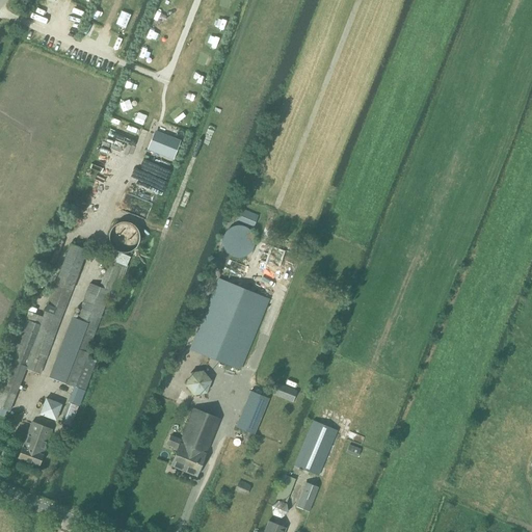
[(179,144),(154,134),(148,150),(173,160),(179,144)]
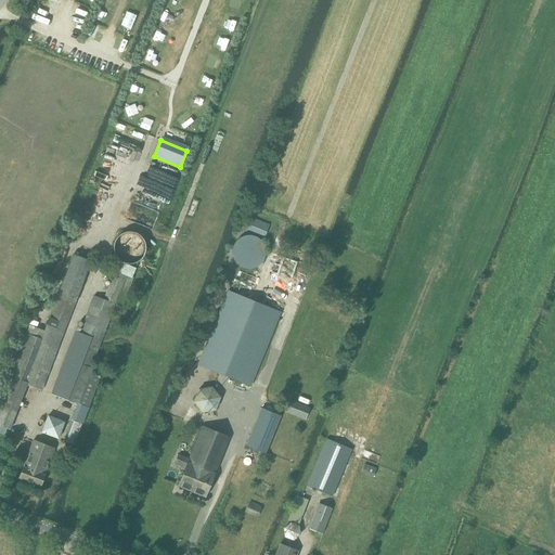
[(158,211),(157,208),(156,204),(155,202),(153,199),(151,197),(147,196),(144,195),(141,195),(138,196),(134,197),(132,198),(130,201),(128,203),(127,206),(126,209),(126,211),(126,215),(128,218),(129,220),(131,223),(133,224),(137,227),(141,228),(143,228),(147,227),(149,226),(151,224),(154,222),(155,220),(157,218),(157,215),(158,211)]
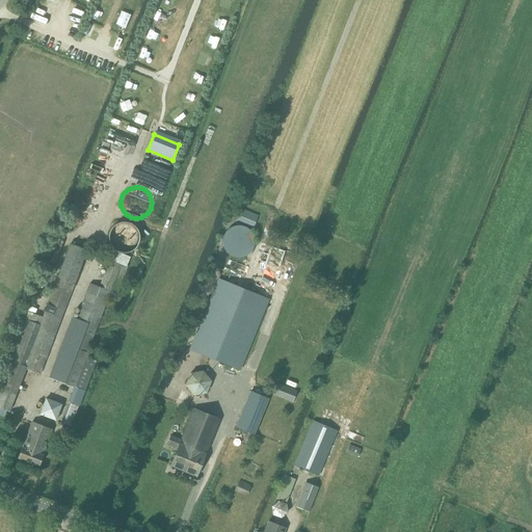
[(236,219),(255,227),(260,215),(241,208),(236,219)]
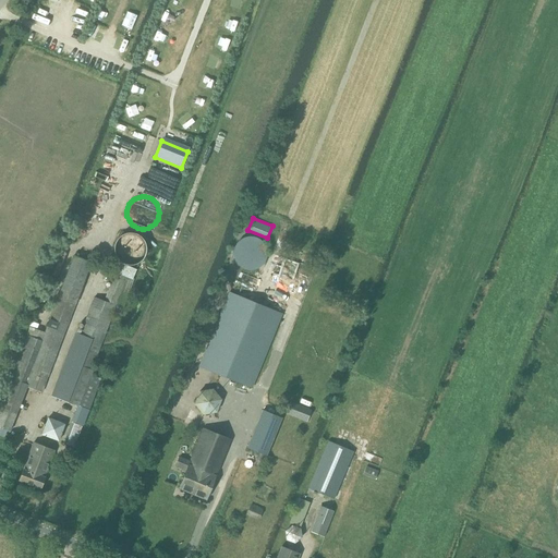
[(148,245),(148,242),(147,239),(144,234),(142,232),(140,231),(137,230),(133,229),(130,230),(126,230),(124,232),(121,234),(120,235),(118,239),(117,242),(117,245),(117,249),(117,251),(119,254),(121,256),(123,258),(125,261),(128,261),(132,262),(135,262),(138,261),(142,259),(144,257),(145,255),(147,252),(148,250),(148,245)]
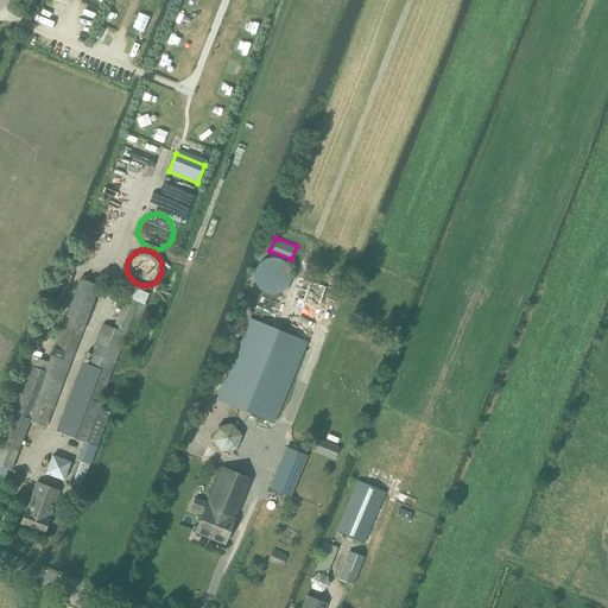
[(285,278),(285,274),(284,271),(283,267),(279,265),(277,263),(273,261),(271,260),(267,260),(264,260),(260,261),(257,264),(254,266),(253,268),(251,271),(249,276),(249,278),(249,282),(251,285),(253,289),(255,291),(258,293),(261,295),(265,296),(268,296),(273,295),(276,295),(278,292),(280,290),(284,285),(285,282),(285,278)]
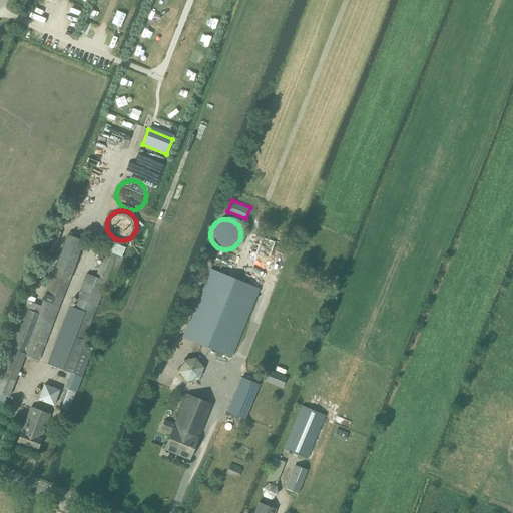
[(25,356),(39,361),(75,264),(84,242),(68,236),(39,314),(25,309),(0,369),(0,393),(9,397),(25,356)]
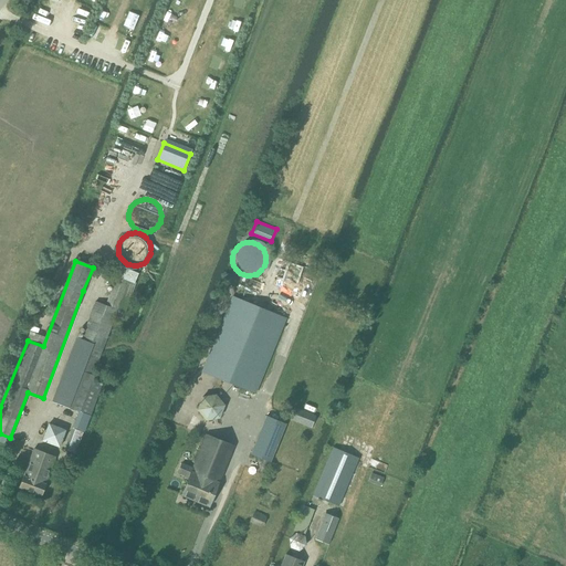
[(77,350),(58,404),(80,412),(115,318),(122,321),(136,283),(117,275),(106,305),(95,302),(77,350)]
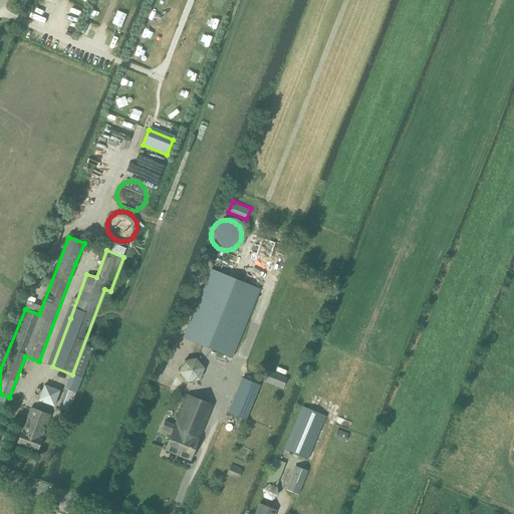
[(260,289),(211,269),(183,337),(232,357),(260,289)]
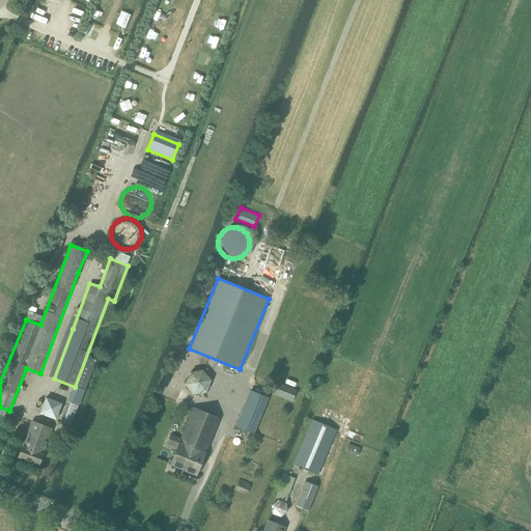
[(81,400),(95,361),(87,358),(72,397),(81,400)]
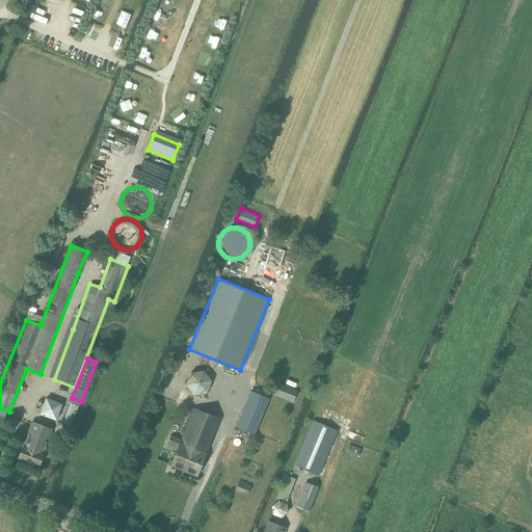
[(204,370),(190,372),(185,386),(193,396),(207,394),(212,381),(204,370)]
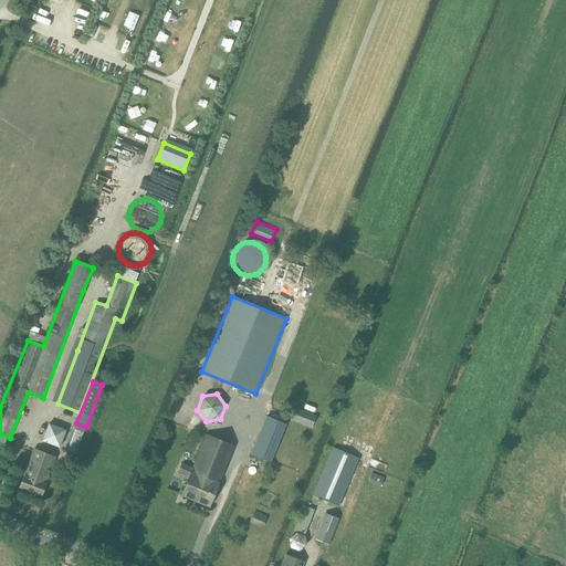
[(271,463),(286,425),(266,416),(250,454),(271,463)]
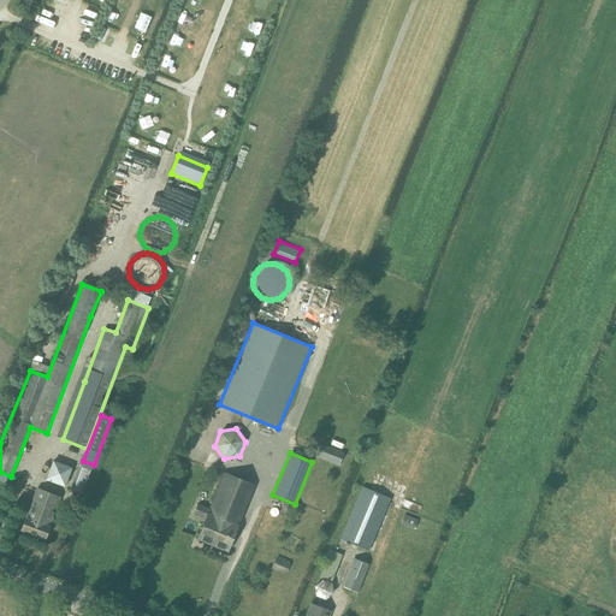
[(65,487),(72,468),(53,461),(46,480),(65,487)]
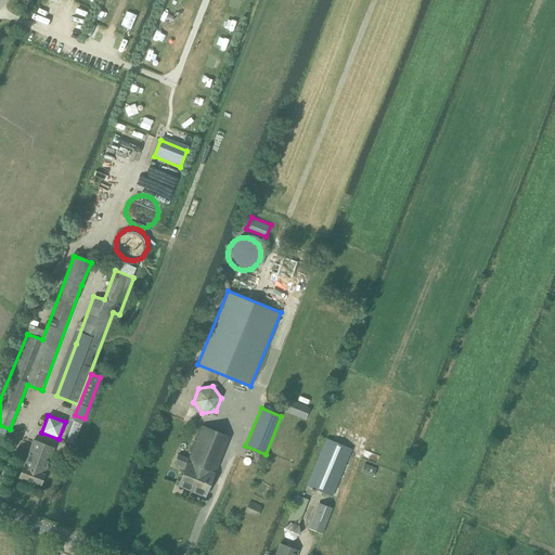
[(75,444),(82,423),(72,420),(64,441),(75,444)]
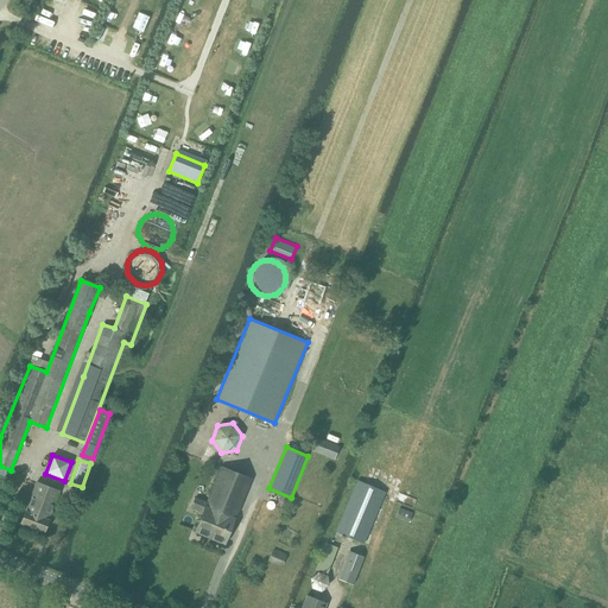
[(191,507),(204,512),(196,532),(225,544),(251,480),(221,468),(207,504),(195,499),(191,507)]
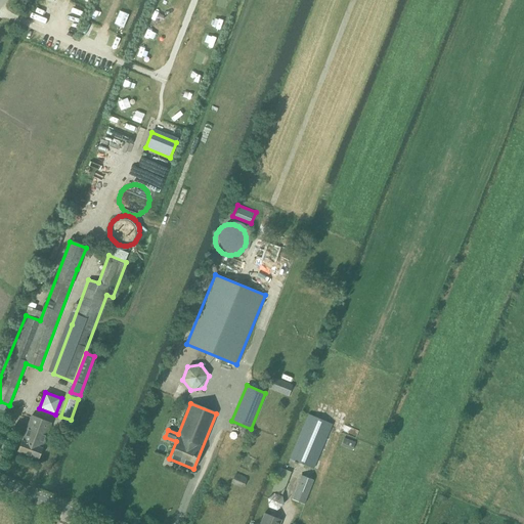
[(326,441),(333,425),(308,413),(289,459),(314,470),(321,452),(325,453),(331,442),(326,441)]
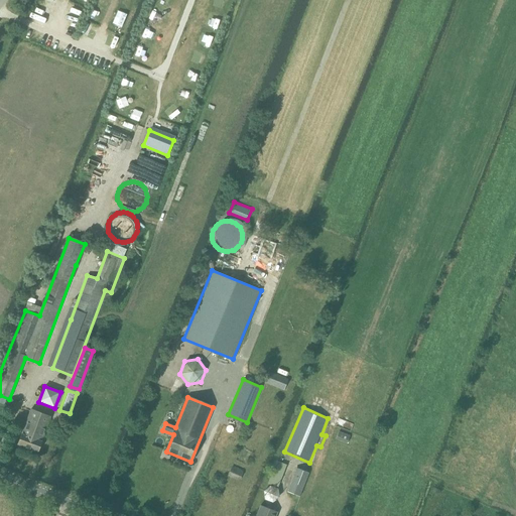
[(23,427),(21,435),(18,444),(37,452),(50,417),(30,410),(23,427)]
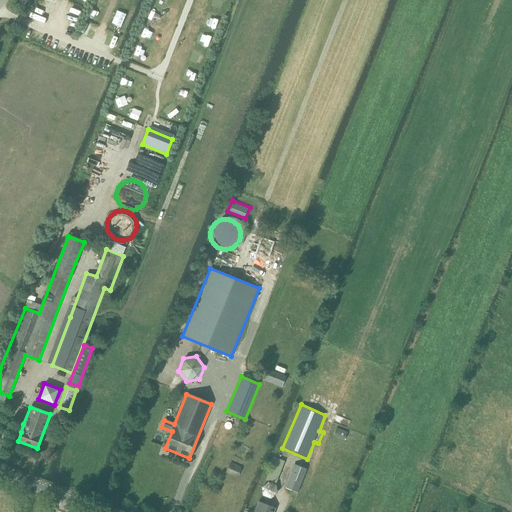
[(346,433),(336,429),(333,436),(344,440),(346,433)]
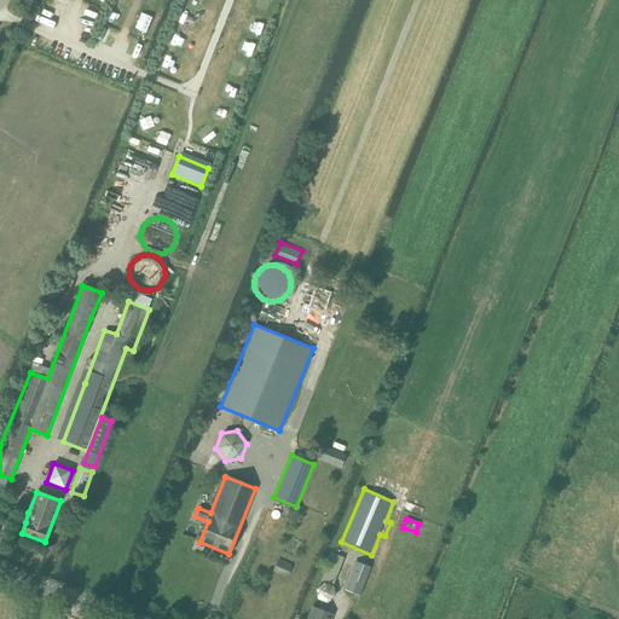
[(324,583),(317,588),(318,600),(328,603),(335,597),(334,586),(333,586),(343,559),(335,555),(324,583)]
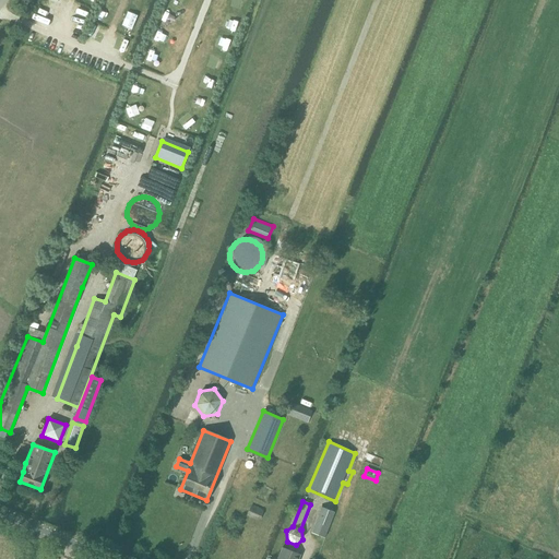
[(264,510),(251,504),(247,516),(259,522),(264,510)]
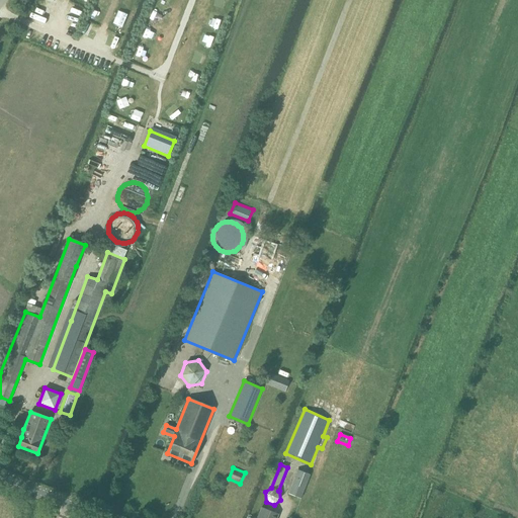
[(300,498),(310,475),(297,469),(288,493),(300,498)]
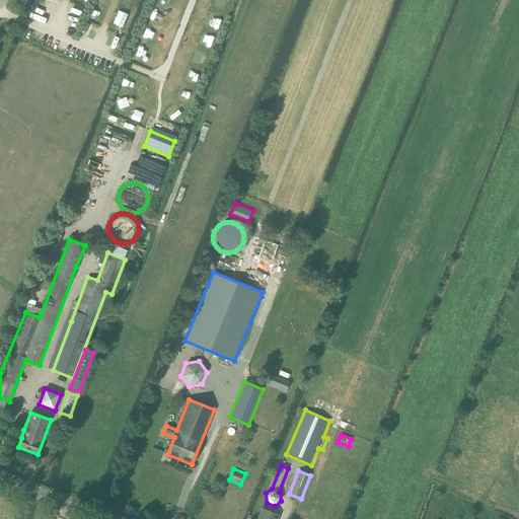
[(257,518),(277,518),(279,516),(262,509),(257,518)]
